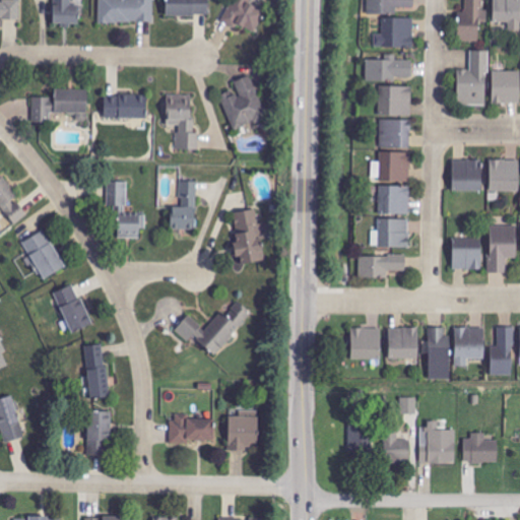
[(79,25),(79,6),(71,6),(71,0),(53,0),(53,25),(79,25)]
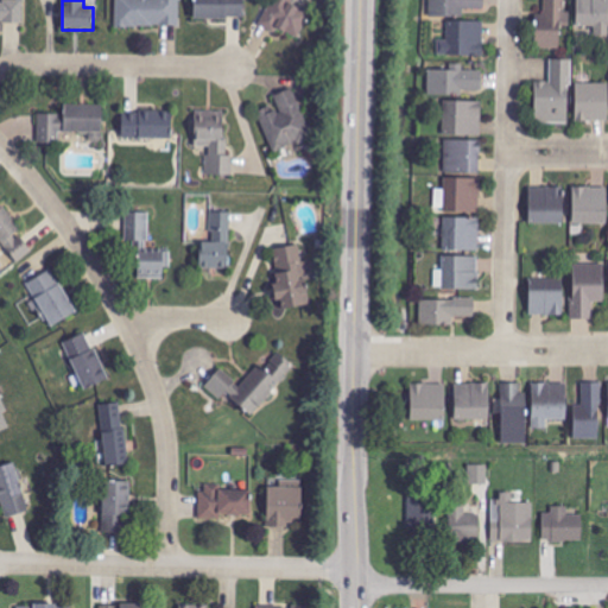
[(179,0),(115,0),(116,27),(181,27),(179,0)]
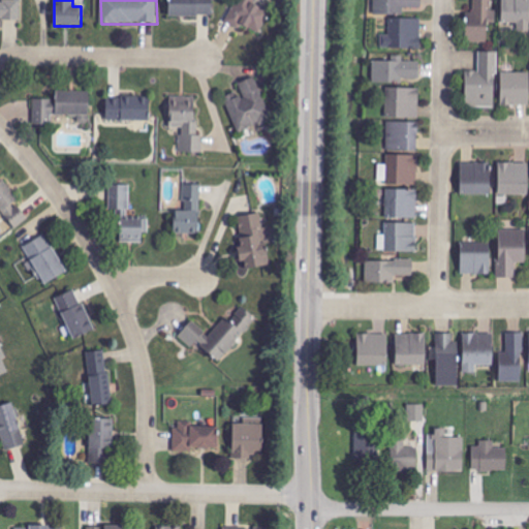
[(169,0),(169,18),(213,18),(212,0),(169,0)]
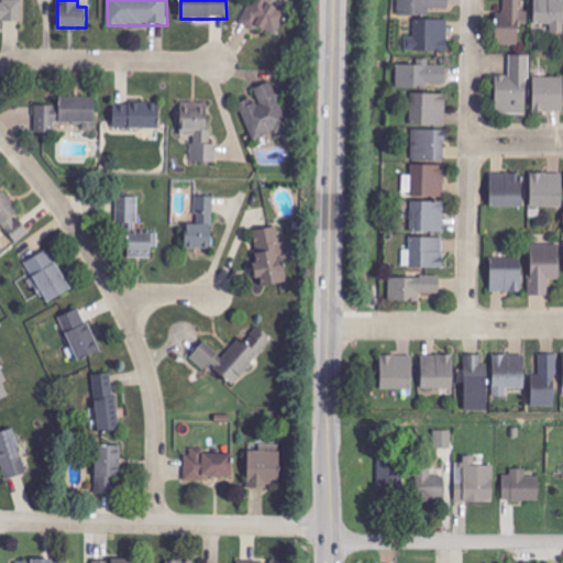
[(287,12),(267,3),(267,0),(252,0),(241,25),(255,31),(257,28),(276,35),(287,12)]
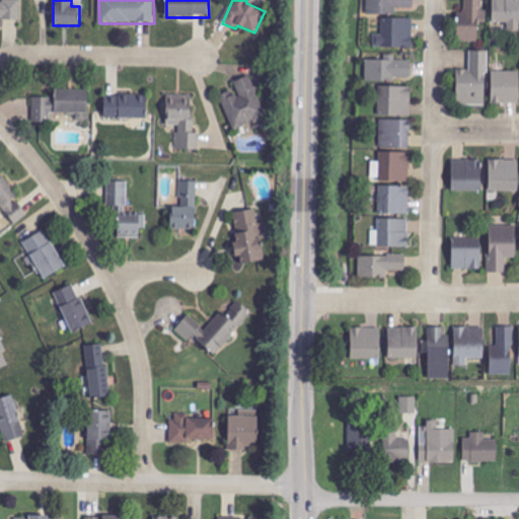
[(414,0),(367,0),(367,15),(392,16),(392,9),(414,9),(414,0)]
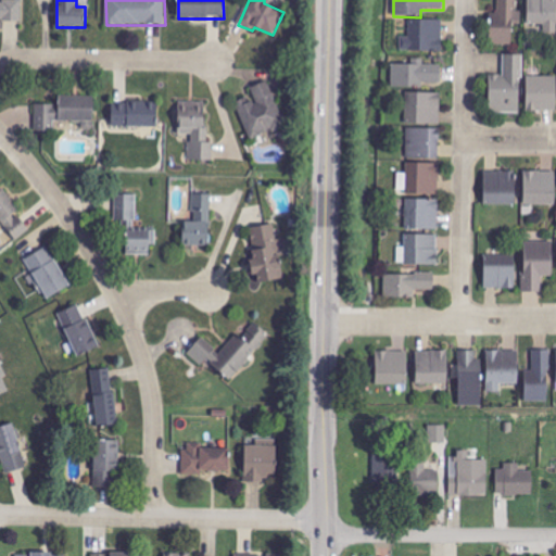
[(491,46),(513,46),(514,25),(521,25),(521,12),(517,11),(517,0),(497,0),(497,14),(491,14),(491,46)]
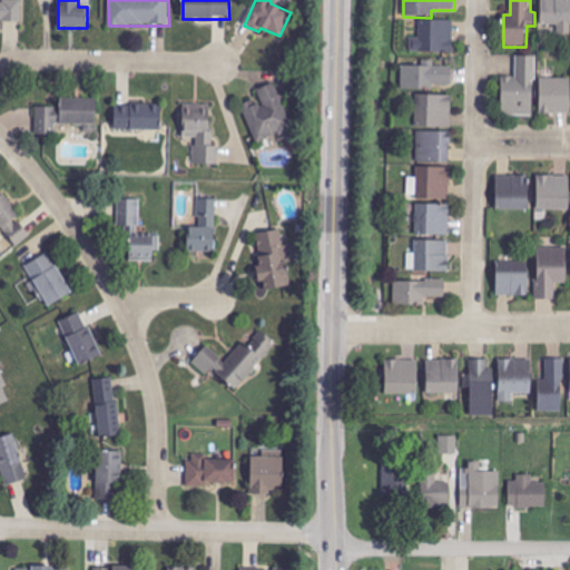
[(559,33),(569,33),(569,0),(541,0),(541,25),(559,26),(559,33)]
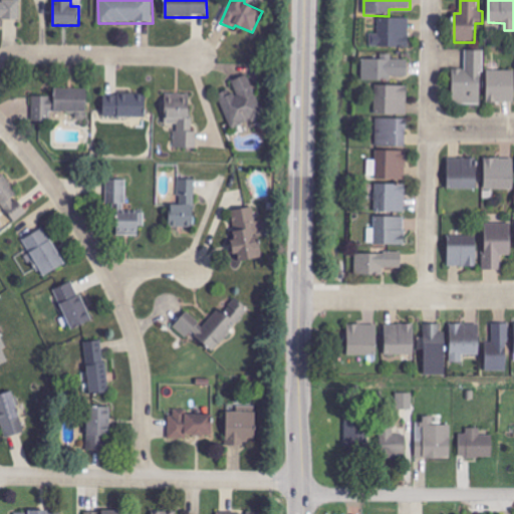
[(20,20),(20,2),(0,1),(0,23),(0,24),(0,20),(20,20)]
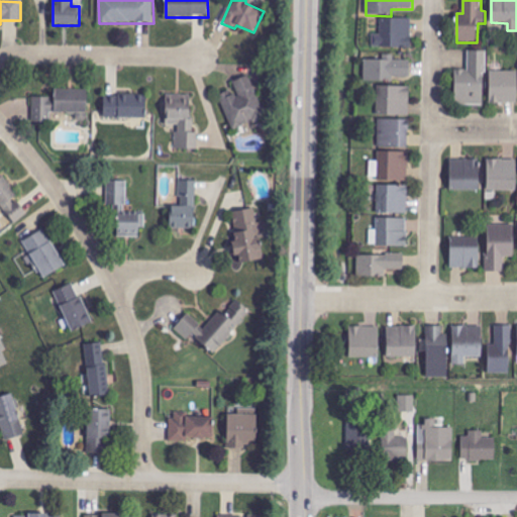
[(411,19),(381,19),(381,48),(411,48),(411,19)]
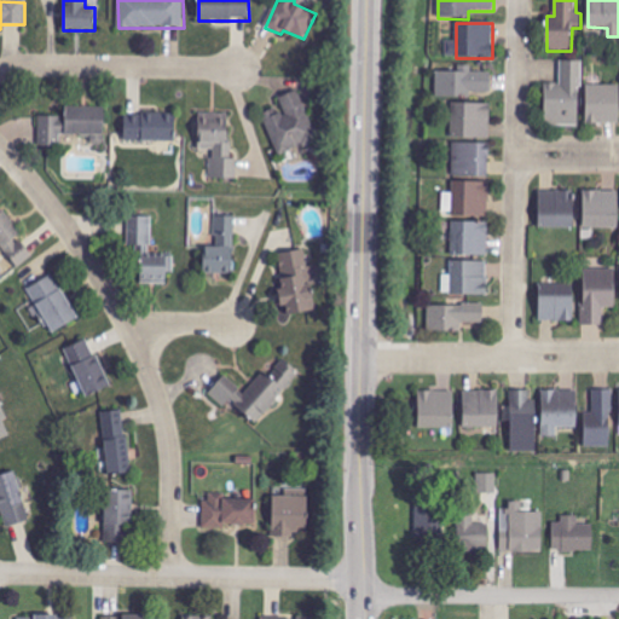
[(545,84),(544,126),(580,127),(580,62),(560,62),(560,84),(545,84)]
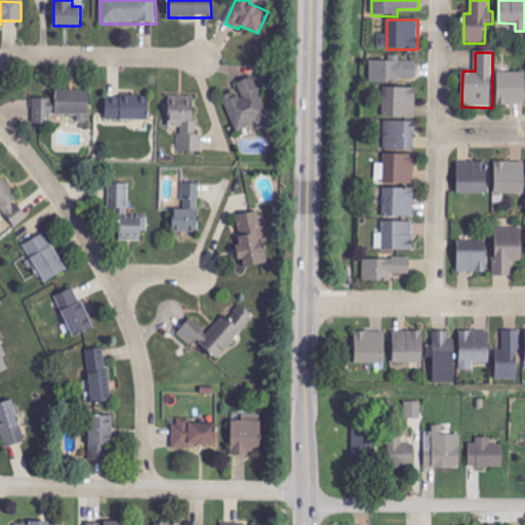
[(370,81),(416,82),(416,62),(400,61),(401,55),(386,55),(386,62),(370,62),(370,81)]
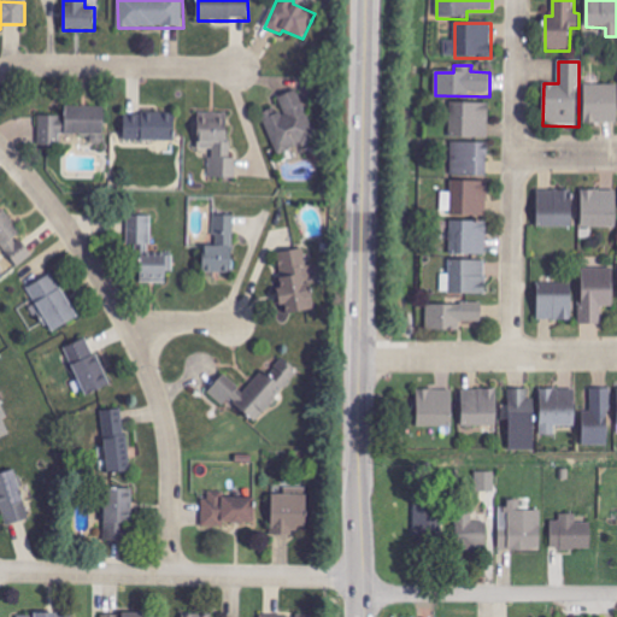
[(585,124),(616,123),(616,84),(585,84),(585,124)]
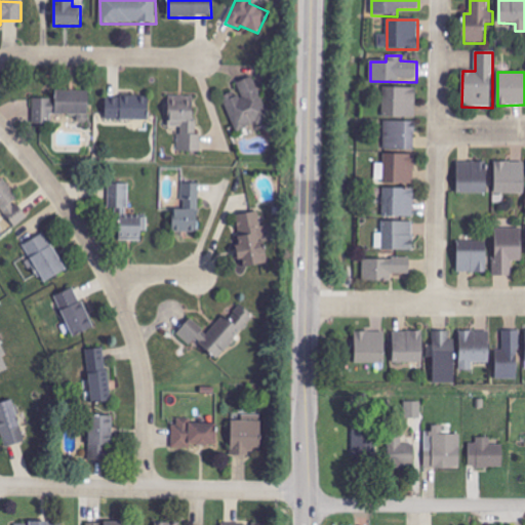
[(256,77),(237,83),(240,92),(225,96),(235,133),(270,122),(256,77)]
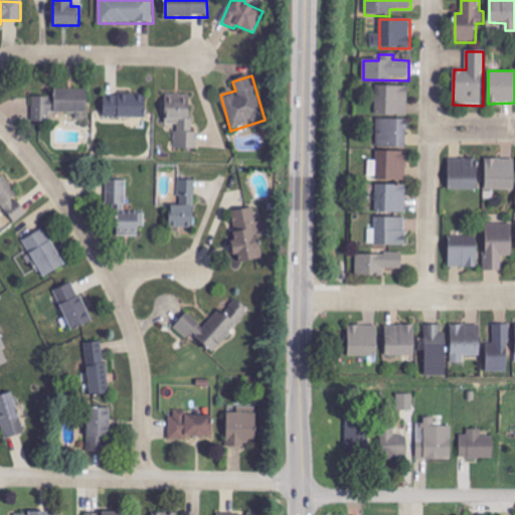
[(407,117),(408,88),(376,87),(376,116),(407,117)]
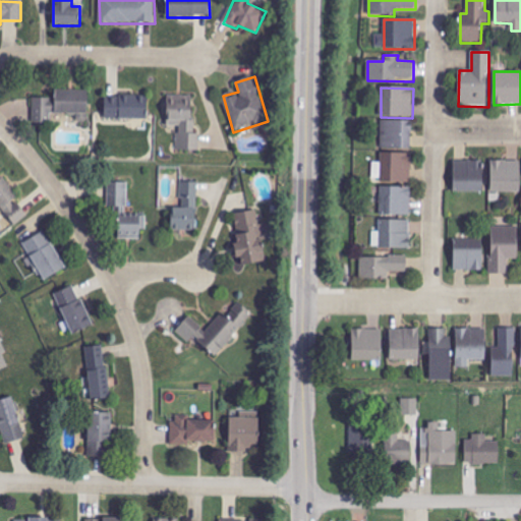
[(34,124),(52,124),(52,114),(88,114),(89,92),(56,91),(56,99),(34,99),(34,124)]
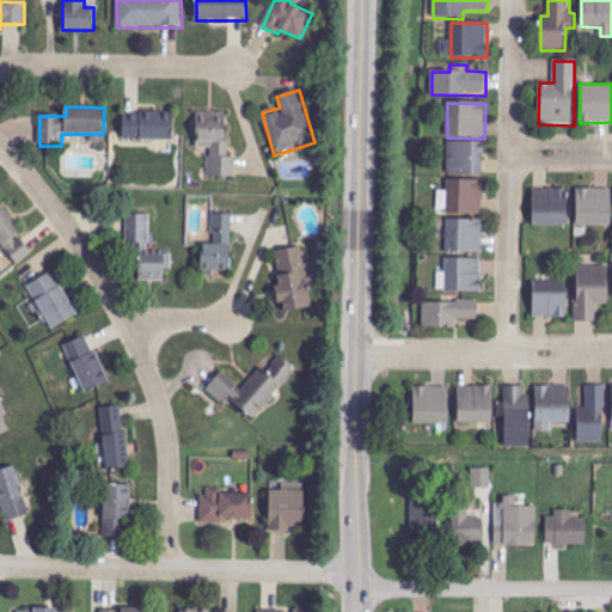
[(234,178),(234,157),(230,157),(230,141),(225,141),(226,112),(196,112),(196,148),(209,150),(208,178),(234,178)]
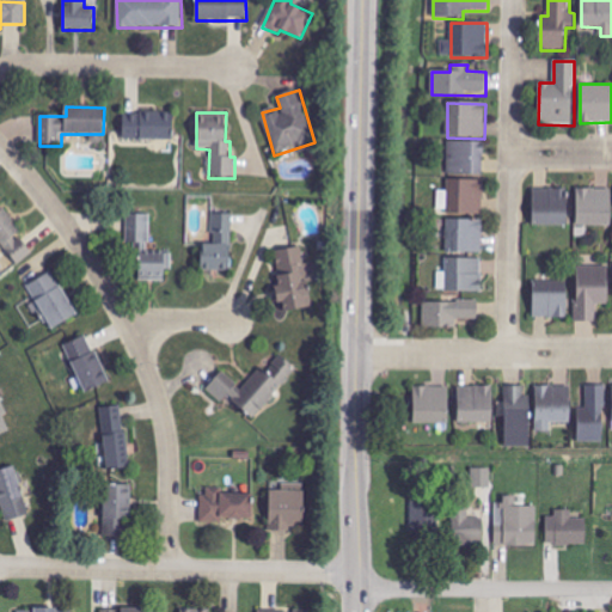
[(173,115),(123,114),(123,140),(172,141),(173,115)]
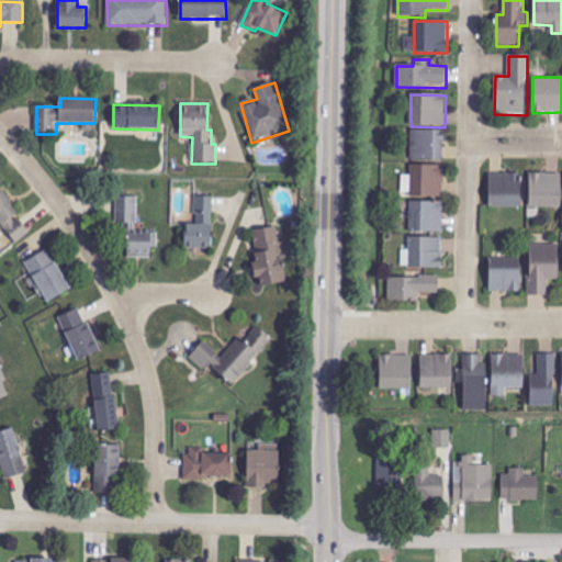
[(445,163),(446,131),(412,131),(412,161),(445,163)]
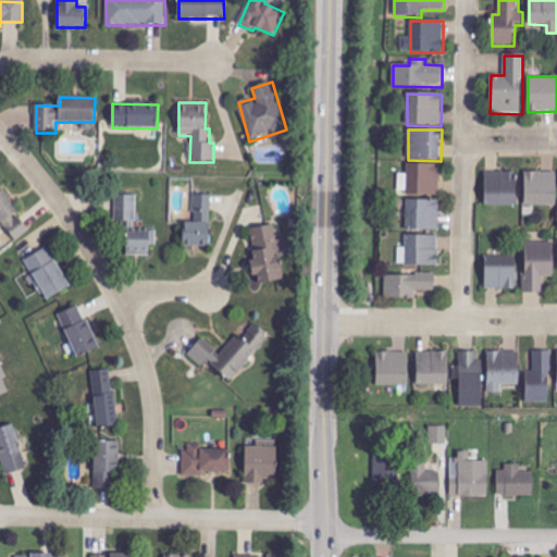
[(440,196),(441,164),(408,164),(407,174),(399,174),(398,195),(440,196)]
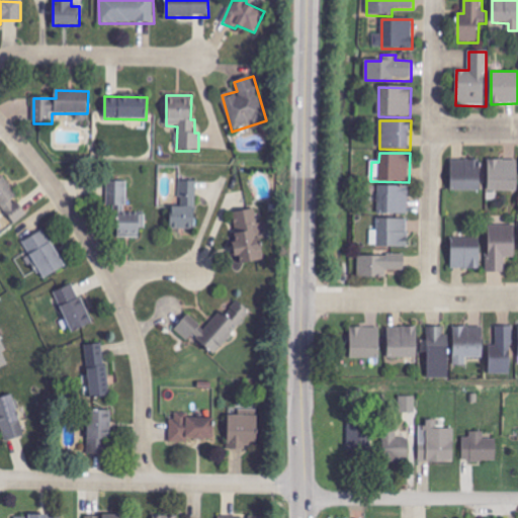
[(480,191),(481,161),(451,160),(451,191),(480,191)]
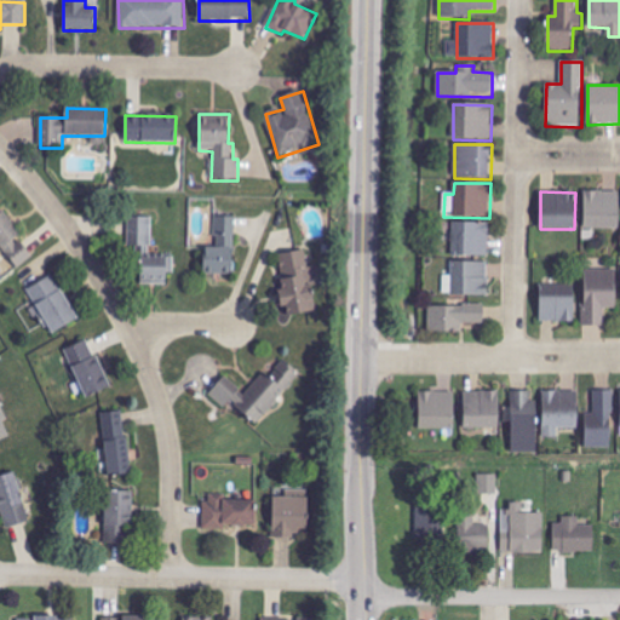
[(585,229),(619,230),(619,201),(619,191),(585,191),(585,229)]
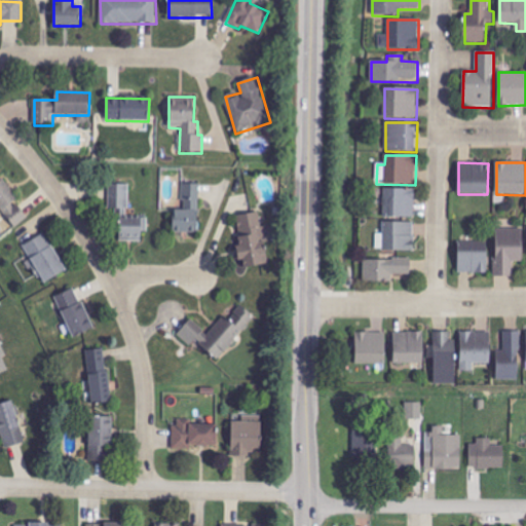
[(20,197),(0,175),(0,208),(16,227),(28,218),(13,201),(20,197)]
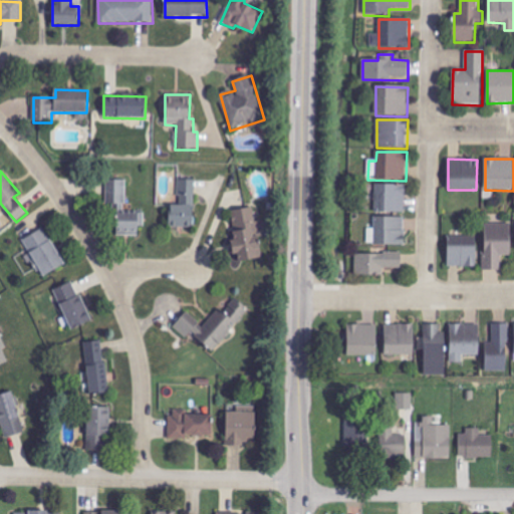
[(195,180),(179,180),(178,206),(171,206),(171,228),(194,228),(195,180)]
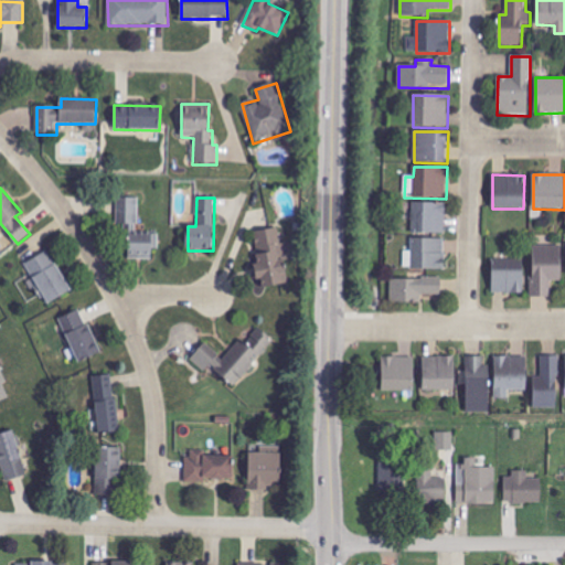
[(153,259),(152,251),(159,249),(159,233),(140,233),(139,199),(117,199),(118,233),(128,233),(129,260),(153,259)]
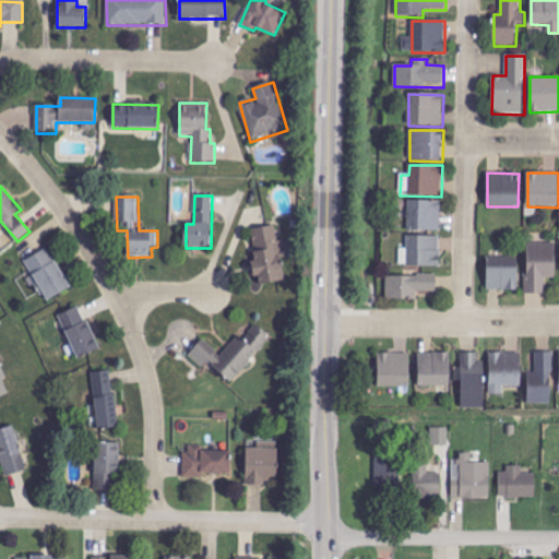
[(442,202),(408,201),(408,232),(441,233),(442,202)]
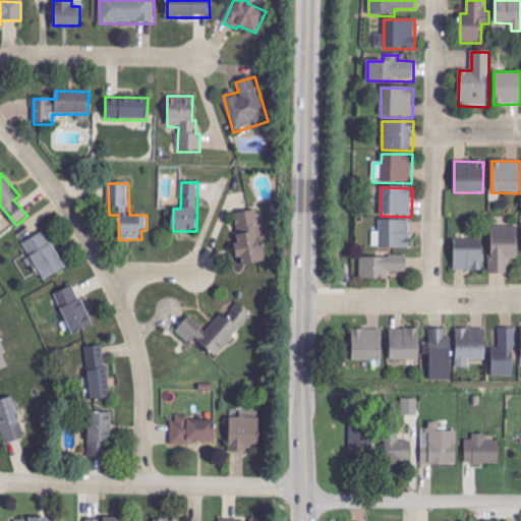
[(235,213),(237,266),(266,265),(264,224),(258,224),(257,213),(235,213)]
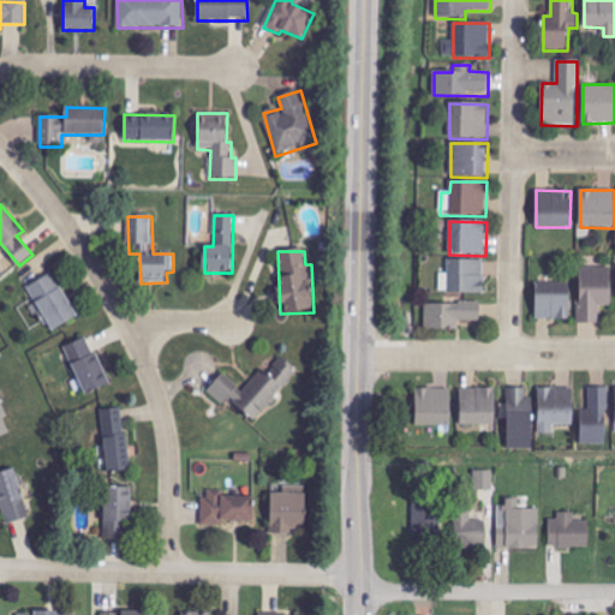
[(580,324),(601,324),(601,308),(611,306),(611,268),(580,268),(580,324)]
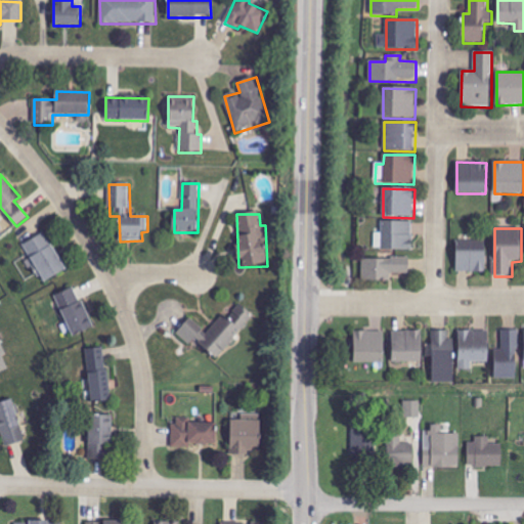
[(25,243),(42,282),(64,272),(48,233),(25,243)]
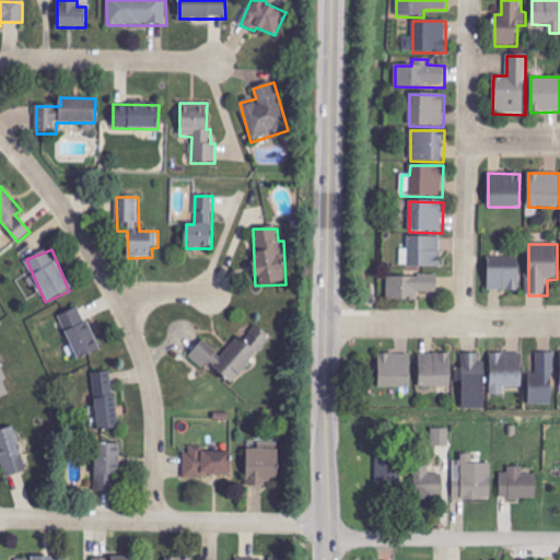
[(488,291),(520,291),(520,258),(488,258),(488,291)]
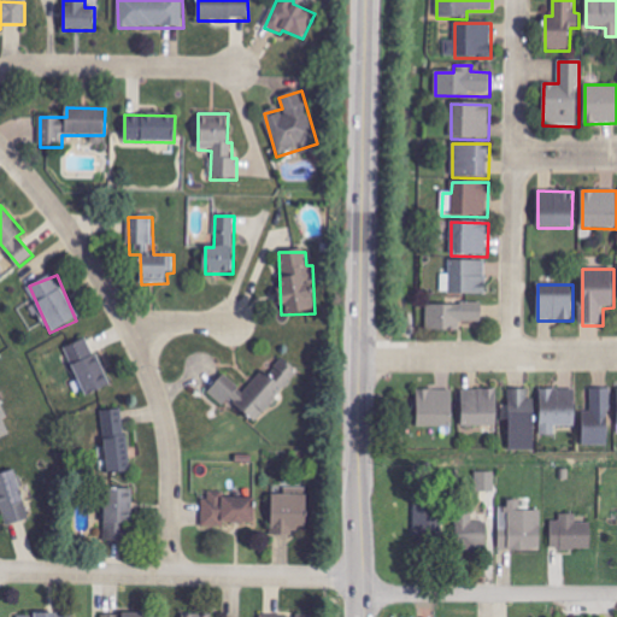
[(427,331),(460,331),(460,323),(483,323),(483,305),(427,305),(427,331)]
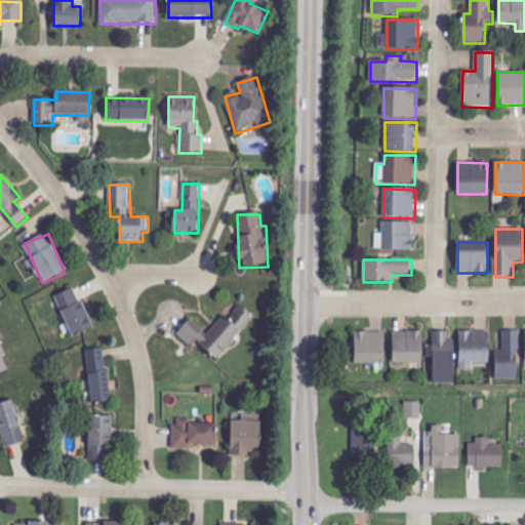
[(56,295),(72,338),(93,330),(77,287),(56,295)]
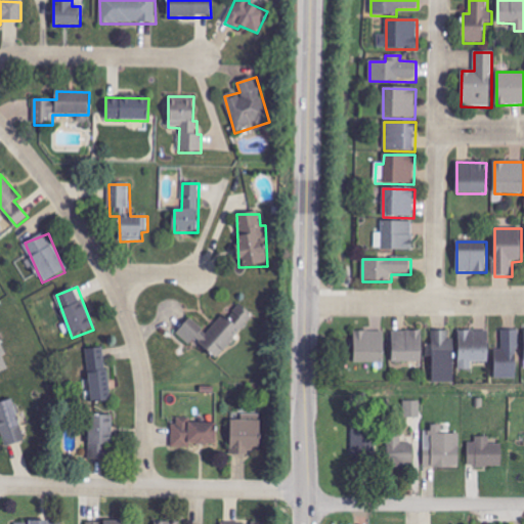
[(177,334),(190,346),(195,340),(217,359),(254,318),(237,303),(209,335),(190,318),(177,334)]
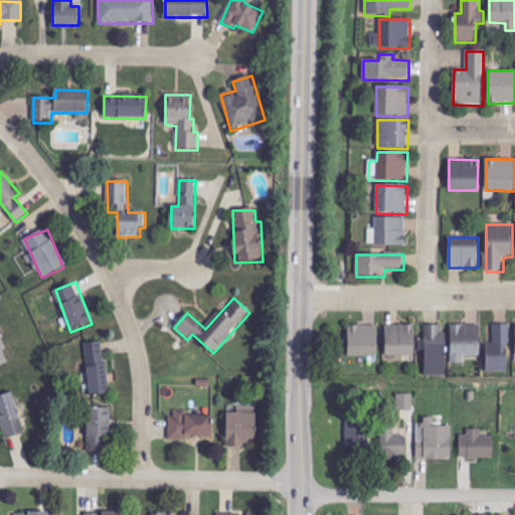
[(487,343),(487,372),(509,372),(509,324),(494,323),(493,343),(487,343)]
